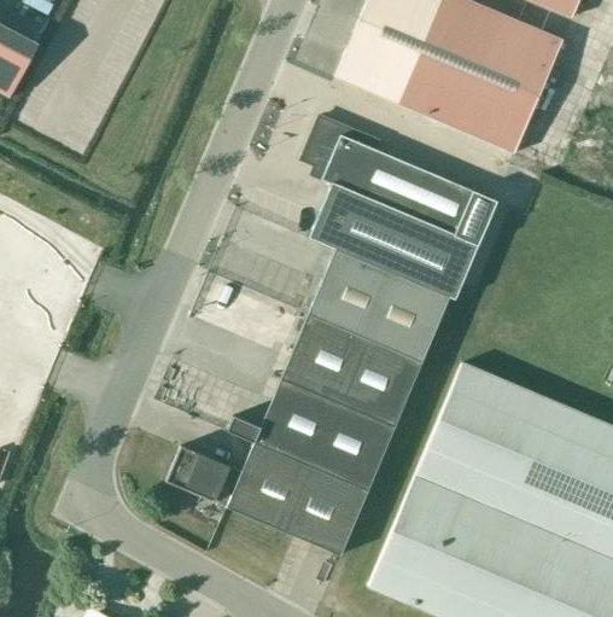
[(565,39),(472,0),(369,0),(337,76),(517,152),(565,39)]
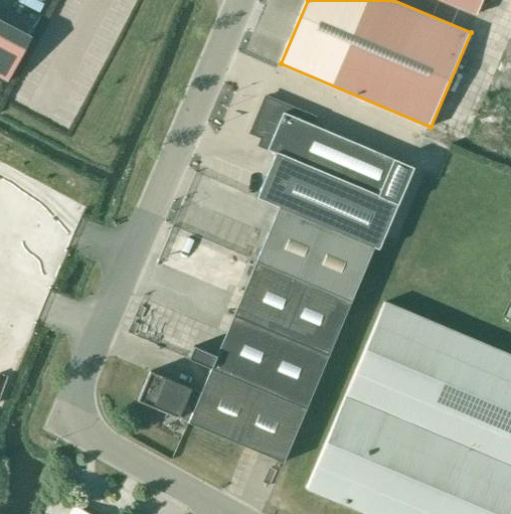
[(447,0),(479,13),(484,0),(447,0)]
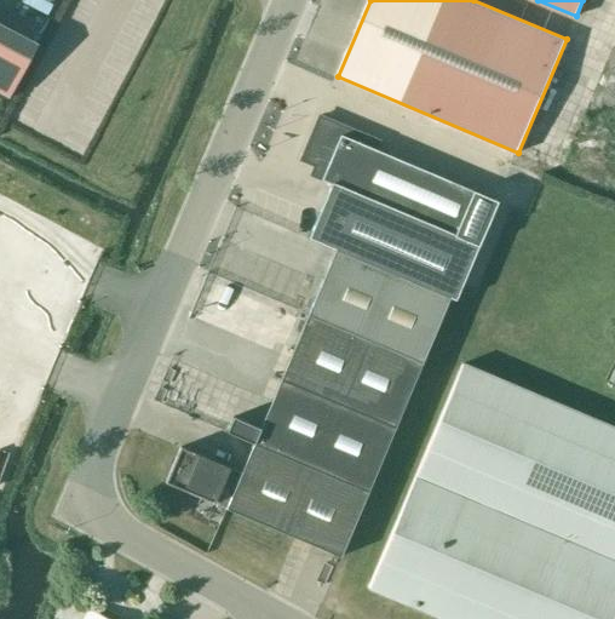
[(338,248),(453,297),(459,299),(500,200),(378,149),(381,139),(322,114),(303,159),(328,170),(325,178),(334,183),(311,238),(338,248)]
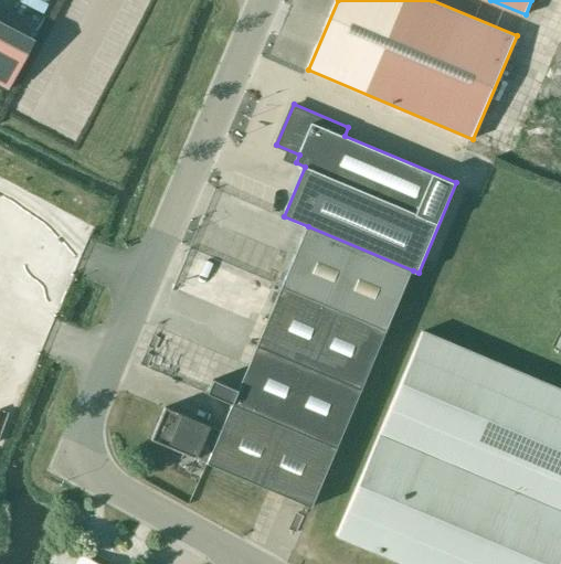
[(308,226),(284,286),(388,330),(413,270),(308,226)]
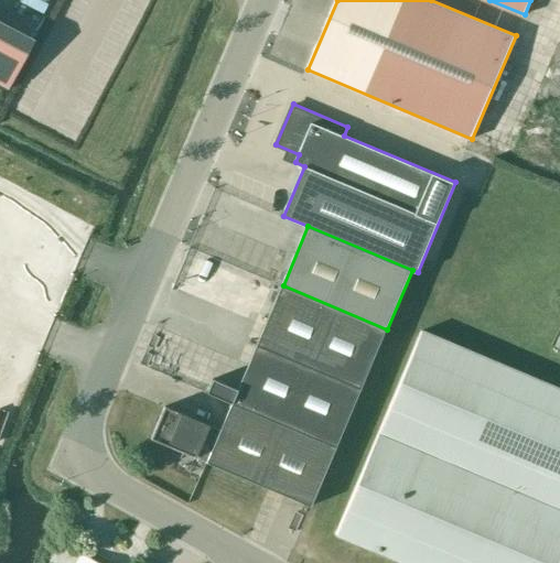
[(283,285),(258,344),(363,388),(387,329),(283,285)]
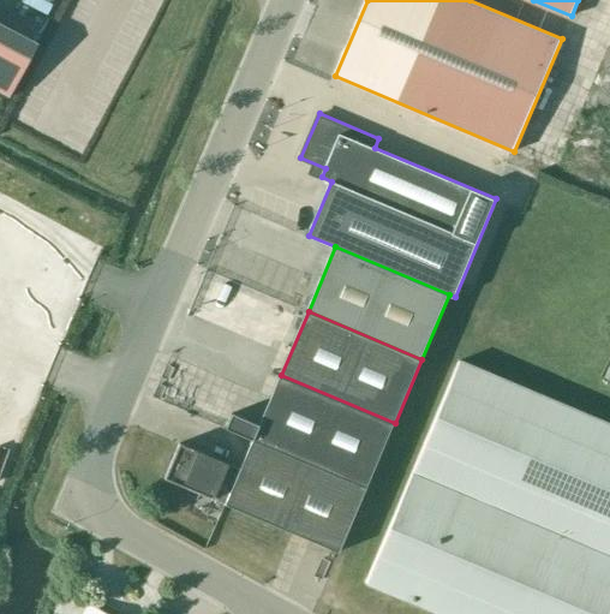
[(369,582),(446,613),(609,613),(609,422),(461,359),(369,582)]
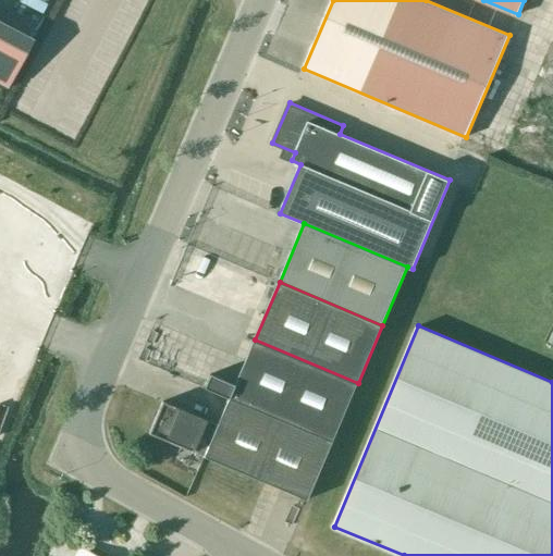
[(212,373),(207,387),(231,397),(334,441),(358,383),(255,340),(236,384),(212,373)]
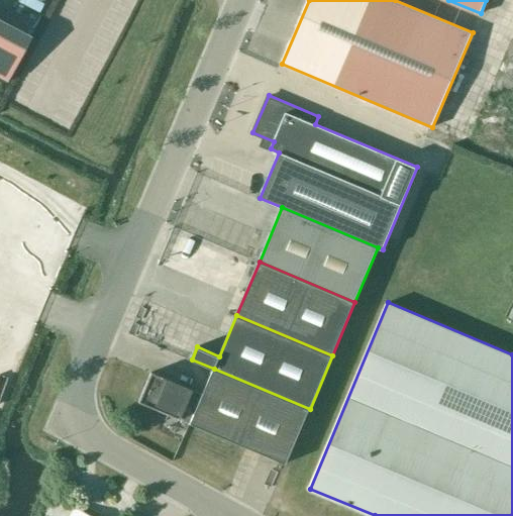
[(214,369),(191,423),(287,463),(310,409),(214,369)]
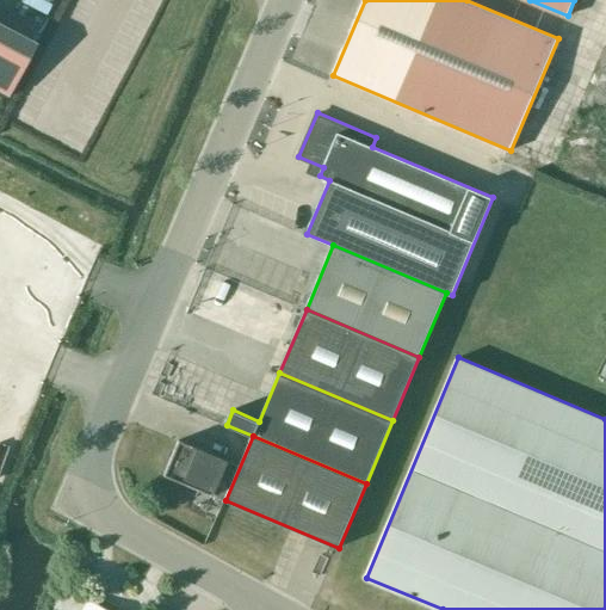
[(180,439),(166,475),(214,495),(229,460),(180,439)]
